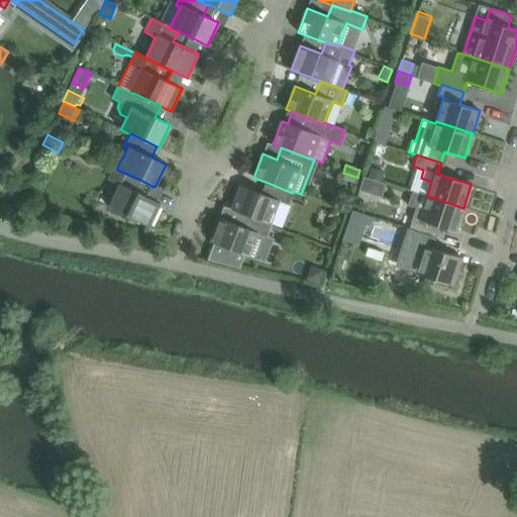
[(117,170),(117,168),(115,167),(109,180),(120,185),(109,207),(149,226),(161,203),(146,196),(151,186),(140,180),(117,170)]
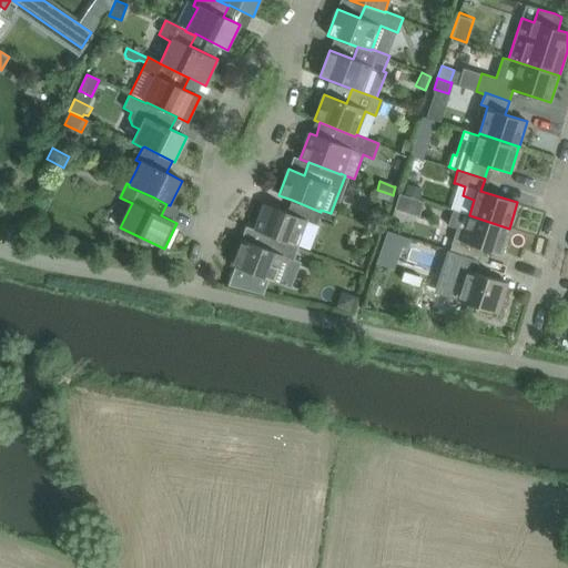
[(401,196),(395,213),(419,222),(425,204),(401,196)]
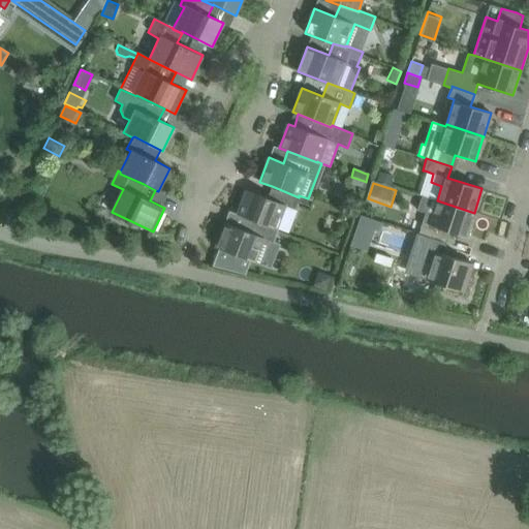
[(299,197),(272,186),(268,198),(246,190),(237,214),(250,219),(276,228),(283,208),(293,212),(299,197)]
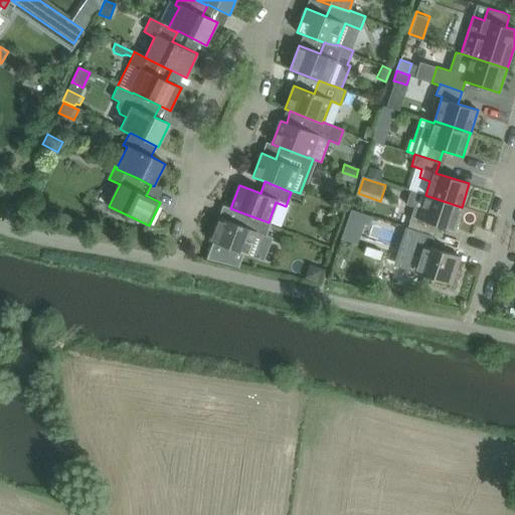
[(462,207),(425,195),(409,190),(405,203),(414,206),(407,227),(431,234),(435,224),(454,230),(462,207)]
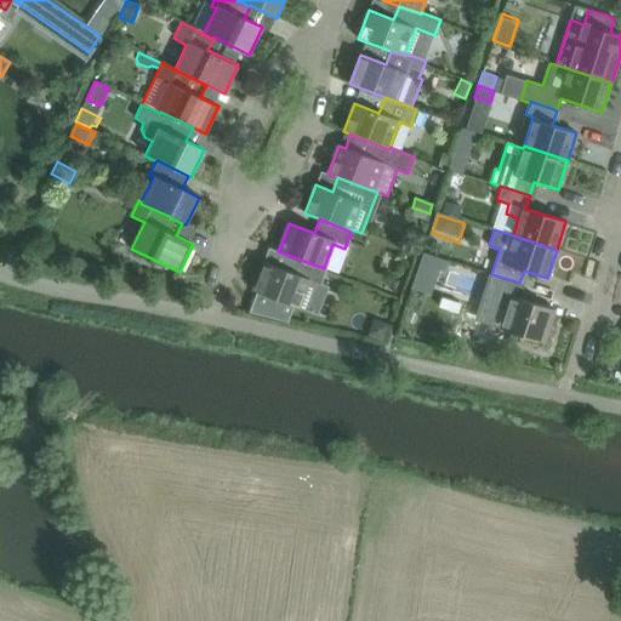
[(448,260),(425,252),(419,271),(437,277),(439,268),(445,269),(448,260)]
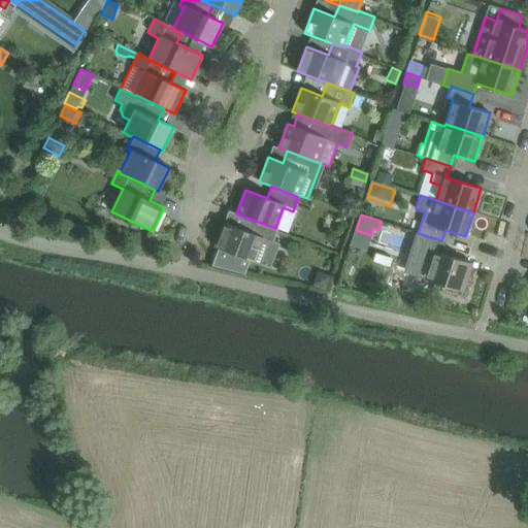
[(277,229),(275,228),(250,219),(245,230),(225,223),(216,246),(264,265),(277,229)]
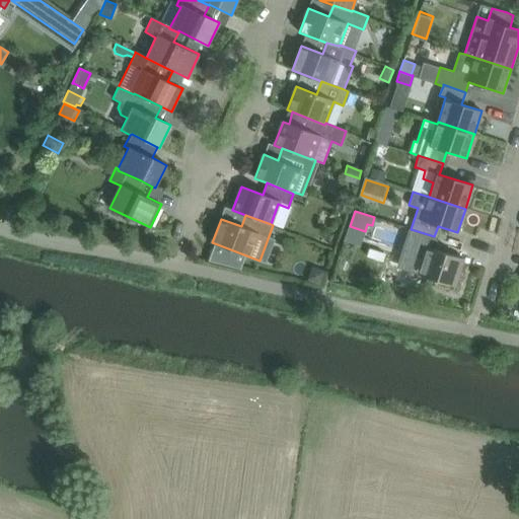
[(431,247),(434,236),(411,229),(403,251),(424,257),(419,275),(455,286),(464,258),(431,247)]
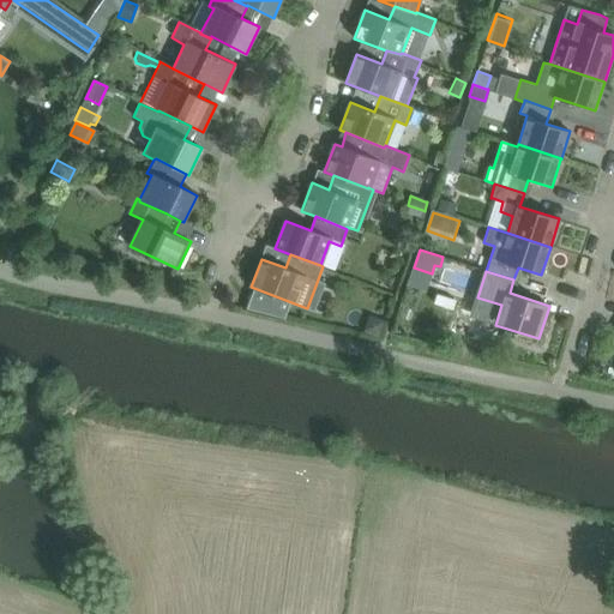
[(367,315),(362,331),(379,336),(384,321),(367,315)]
